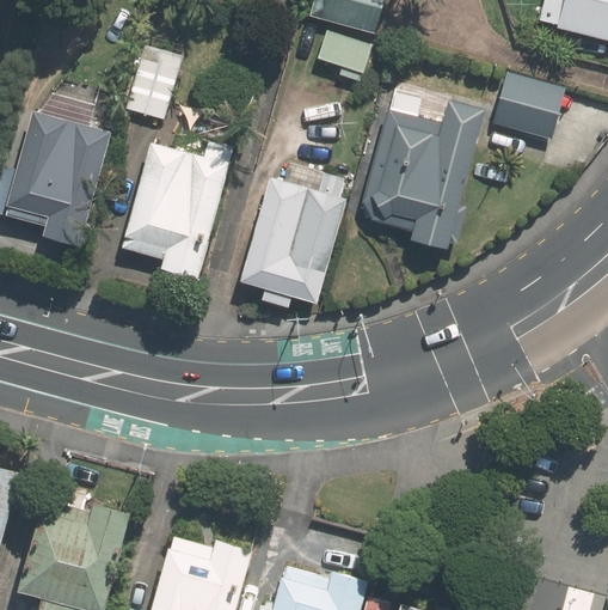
[(308,0),(305,16),(372,35),(380,0),(308,0)]
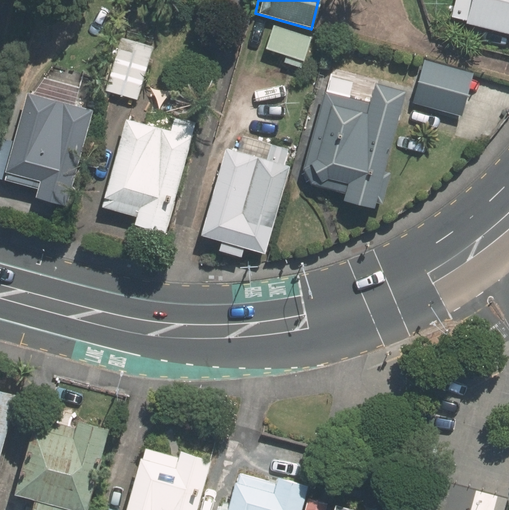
[(508,0),(456,0),(452,17),(470,21),(469,25),(508,35),(508,0)]
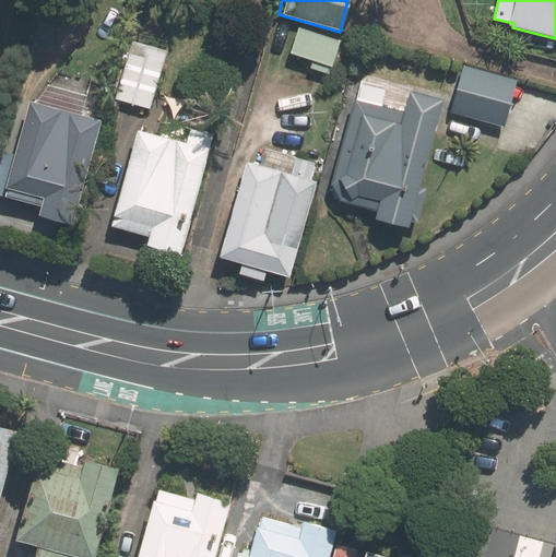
[(340,39),(297,27),(290,56),(332,68),(340,39)]
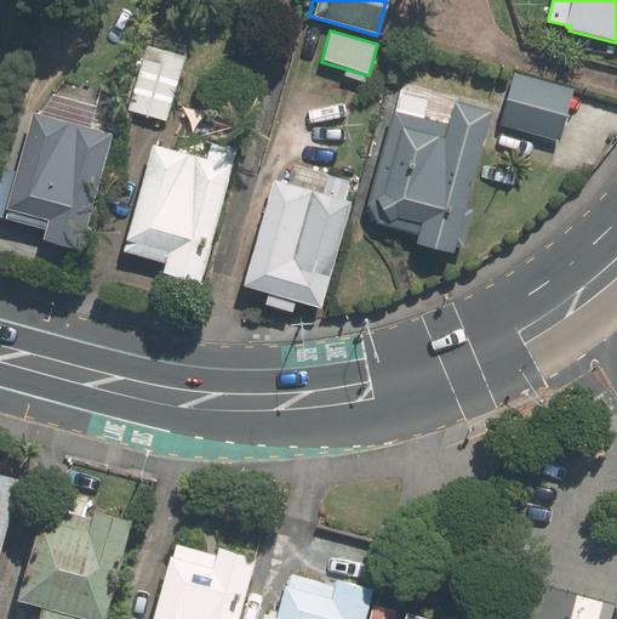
[(180,69),(183,57),(152,49),(149,61),(144,60),(130,112),(169,121),(183,71),(180,69)]
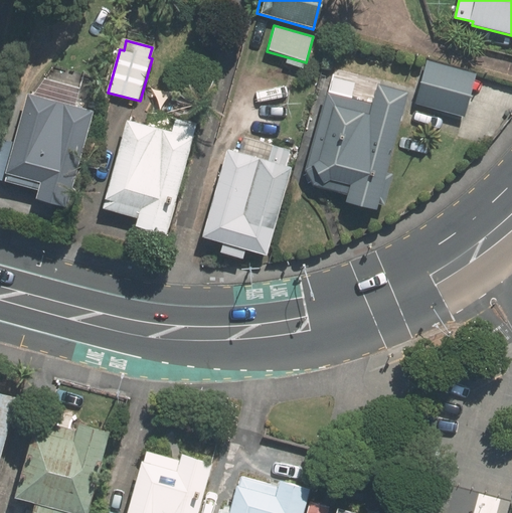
[(484,84),(444,73),(435,109),(474,119),(484,84)]
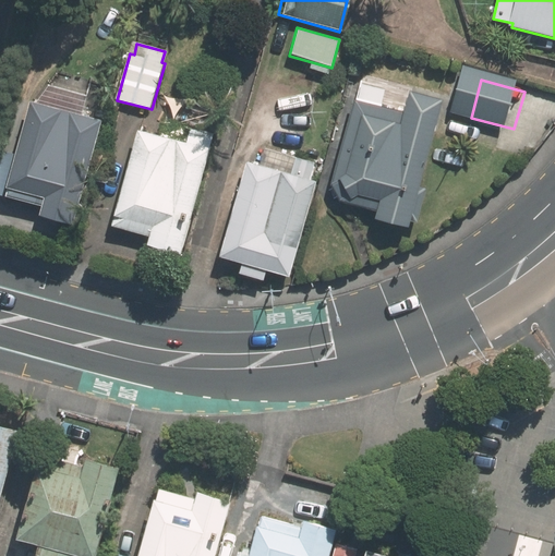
[(412,192),(433,105),(401,97),(396,119),(344,106),(321,192),(330,207),(371,217),(369,222),(401,231),(402,227),(410,229),(418,194),(412,192)]
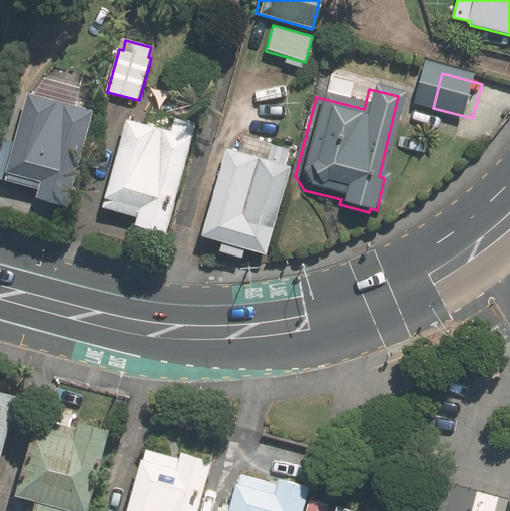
[(68,203),(94,109),(29,92),(8,170),(9,170),(7,179),(39,187),(37,194),(68,203)]
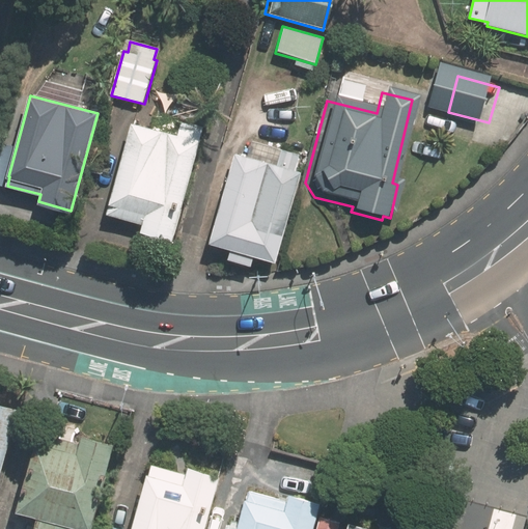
[(175,135),(130,122),(105,213),(142,223),(140,230),(172,239),(199,141),(194,140),(198,128),(178,122),(175,135)]
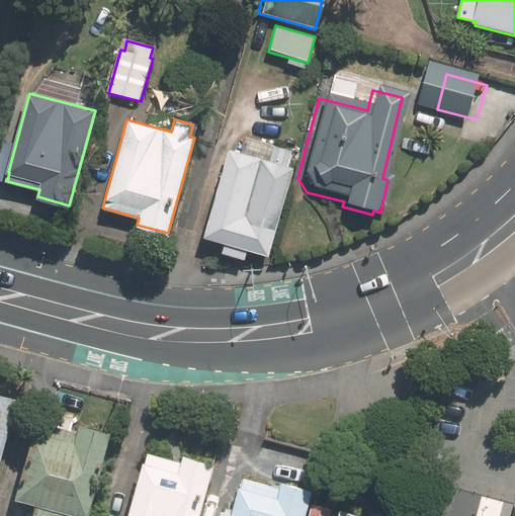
[(286,166),(290,151),(243,138),(238,153),(229,151),(205,236),(269,254),(292,168),(286,166)]
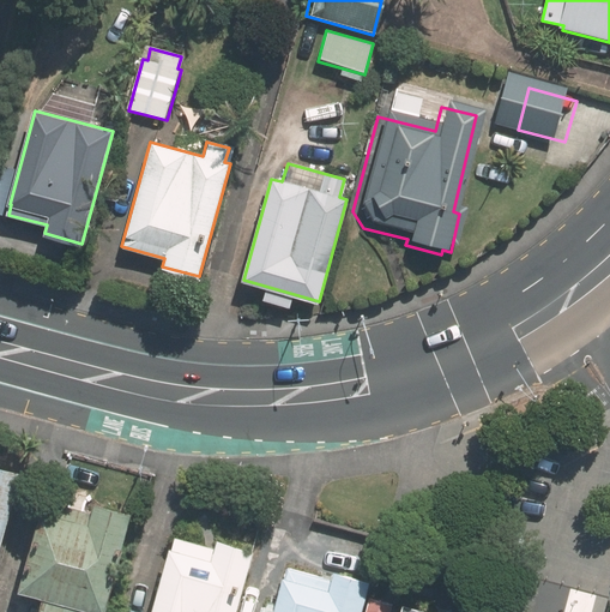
[(0,544),(20,473),(0,467),(0,544)]
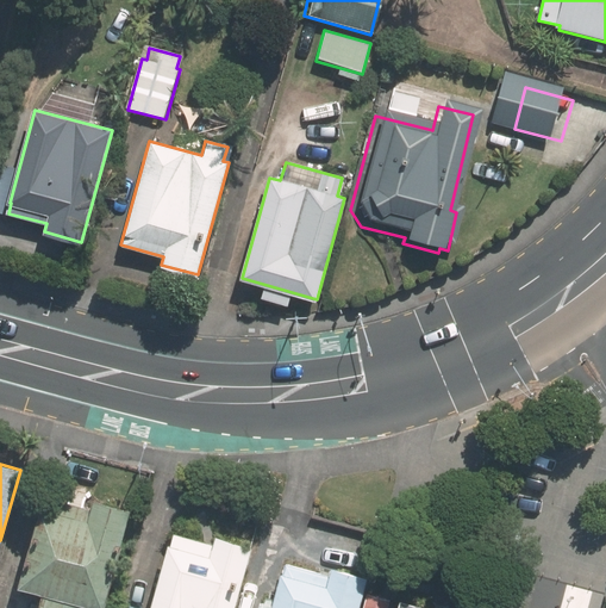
[(86,508),(43,497),(20,582),(43,588),(37,607),(95,607),(98,602),(101,603),(126,509),(89,498),(86,508)]
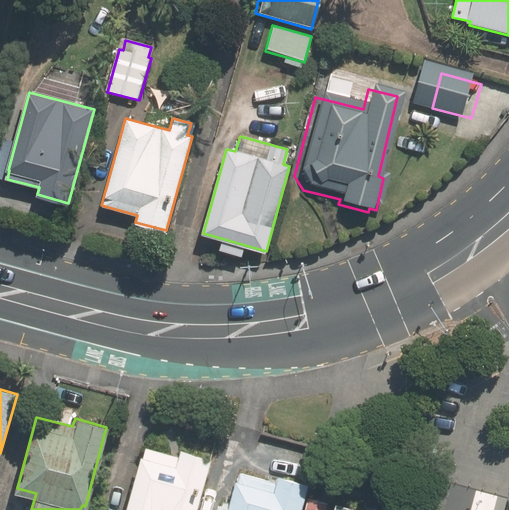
[(178,457),(146,448),(129,509),(195,509),(209,460),(180,452),(178,457)]
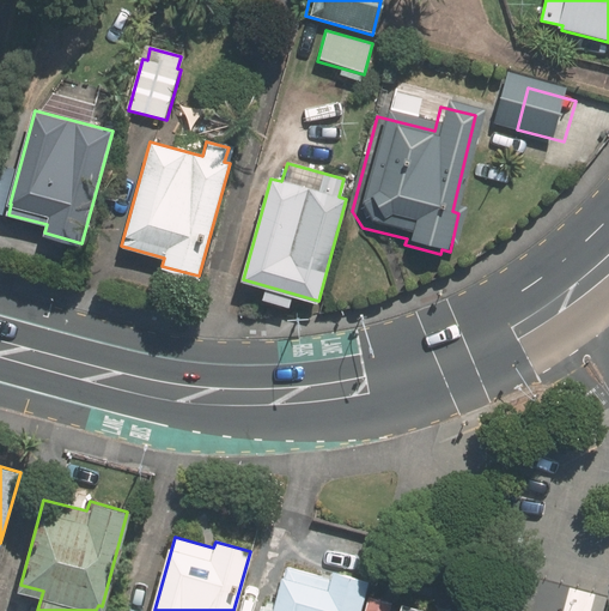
[(330,578),(286,566),(274,610),(263,610),(359,610),(367,580),(333,572),(330,578)]
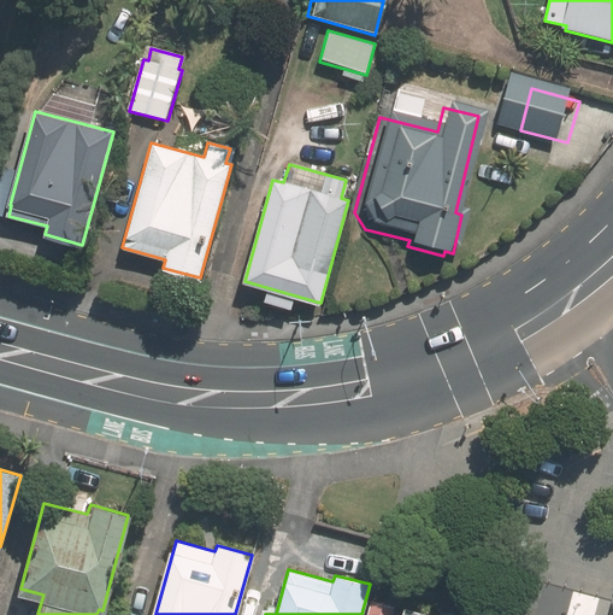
[(390,614),(393,607),(369,601),(365,614),(390,614)]
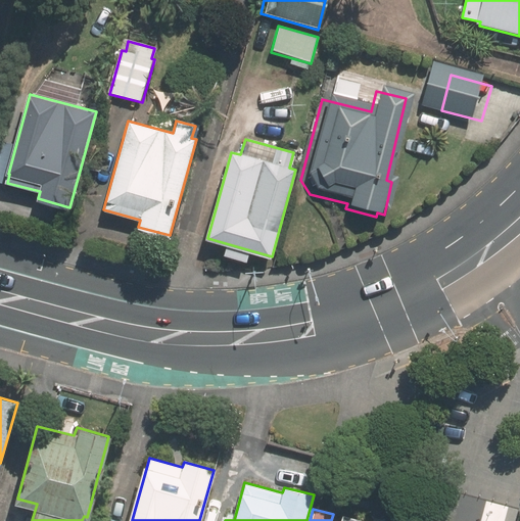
[(415,520),(380,511),(378,520),(368,520),(341,513),(338,520),(415,520)]
